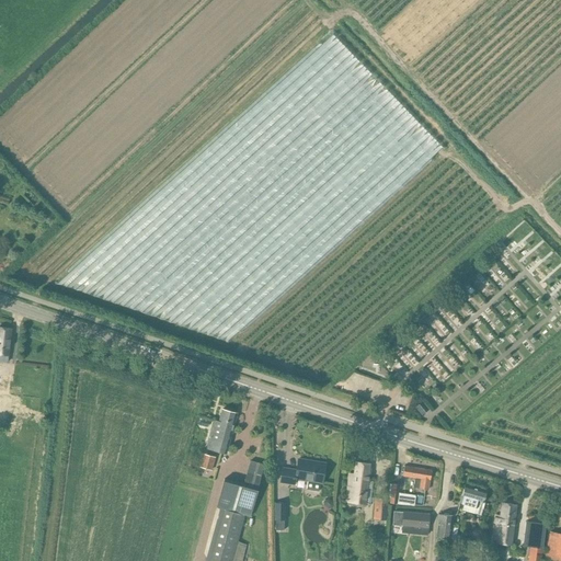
[(370,76),(374,73),(339,34),(264,100),(263,107),(258,106),(251,112),(256,113),(255,121),(258,123),(266,114),(282,116),(284,114),(287,122),(279,121),(278,127),(274,132),(281,133),(282,123),(284,123),(287,129),(281,134),(293,129),(294,121),(342,100),(343,90),(347,91),(352,86),(348,82),(361,83),(362,79),(365,80),(370,76)]
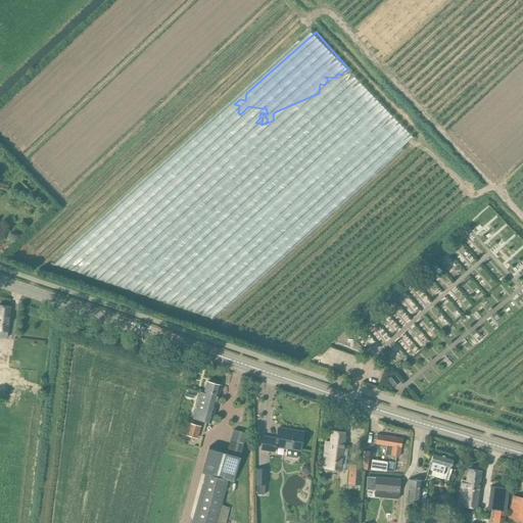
[(0,335),(7,336),(10,306),(0,305),(0,335)]
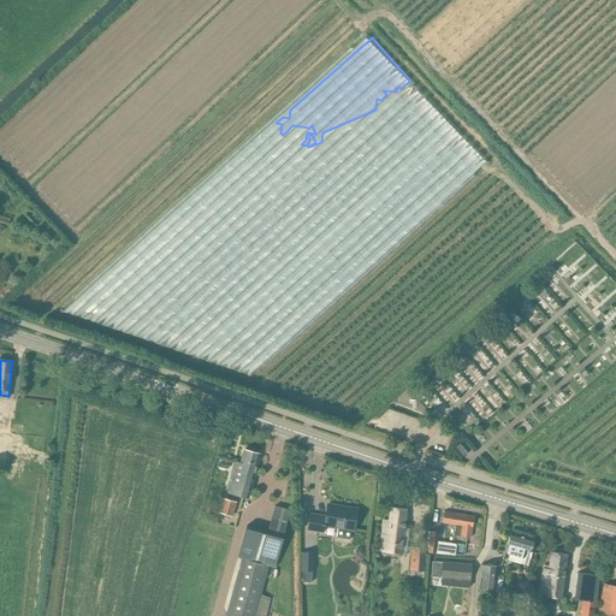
[(463,442),(457,448),(463,455),(471,450),(463,442)]
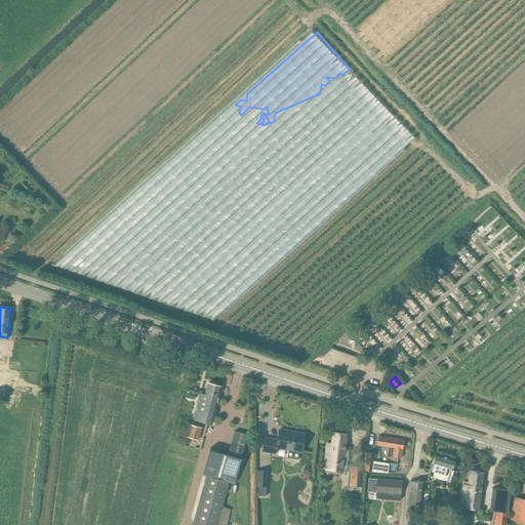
[(200,394),(197,404),(193,419),(211,425),(221,387),(208,384),(205,395),(200,394)]
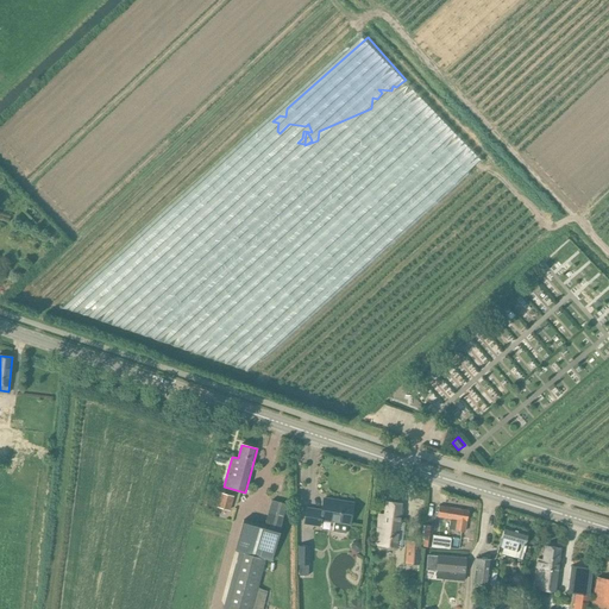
[(217,454),(215,462),(225,464),(227,457),(217,454)]
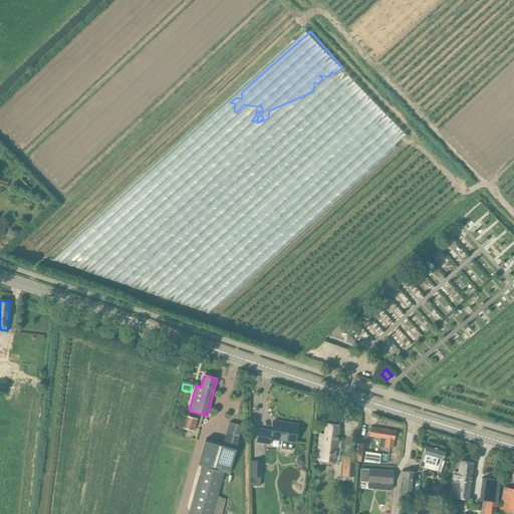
[(184,429),(194,431),(197,419),(187,417),(184,429)]
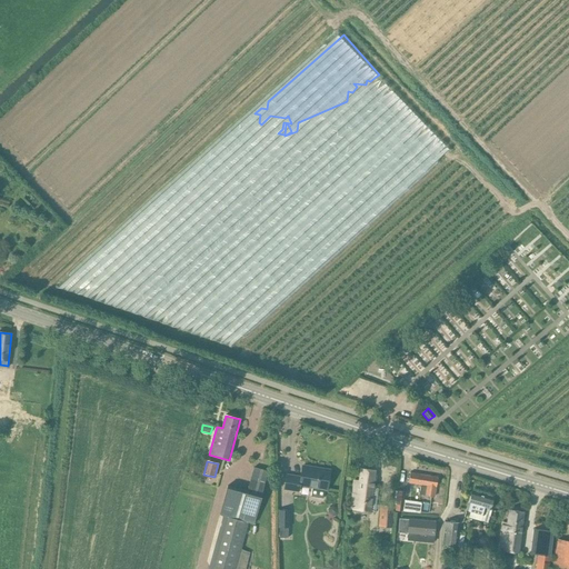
[(285,486),(283,489),(298,491),(298,487),(299,485),(312,487),(312,489),(311,497),(317,498),(323,499),(325,488),(327,489),(328,481),(330,471),(302,466),(300,477),(287,475),(285,486)]
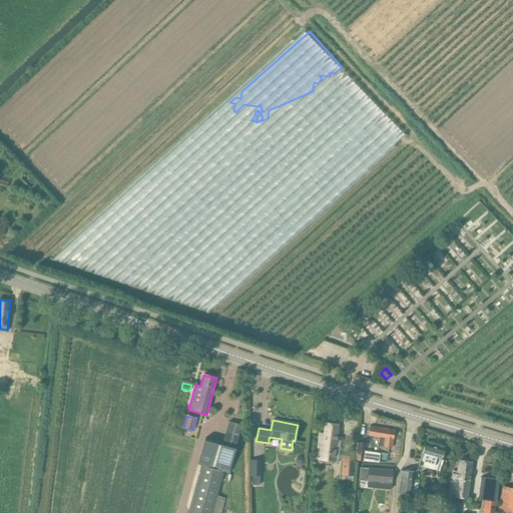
[(201,465),(188,512),(220,512),(222,510),(225,497),(224,497),(217,496),(224,471),(228,473),(234,449),(241,426),(228,422),(223,442),(205,438),(198,465),(201,465)]
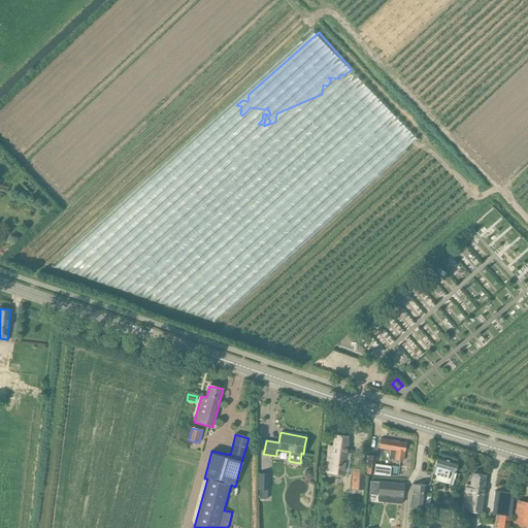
[(324,471),(348,474),(349,471),(353,472),(350,494),(352,494),(362,495),(365,470),(353,469),(349,468),(351,453),(347,452),(349,436),(335,435),(333,447),(328,446),(324,471)]
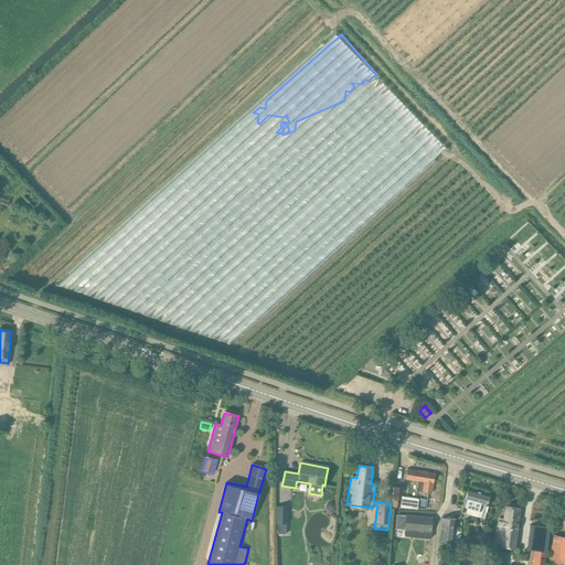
[(418,481),(416,491),(432,493),(433,484),(435,475),(407,469),(405,480),(418,481)]
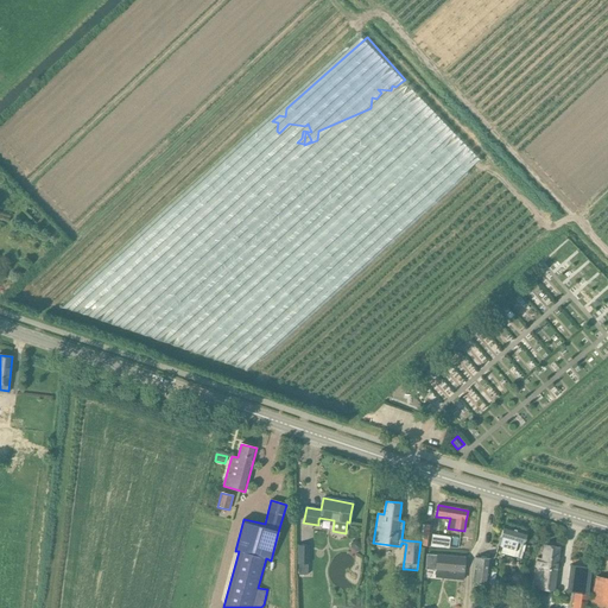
[(426,524),(423,546),(430,546),(434,525),(426,524)]
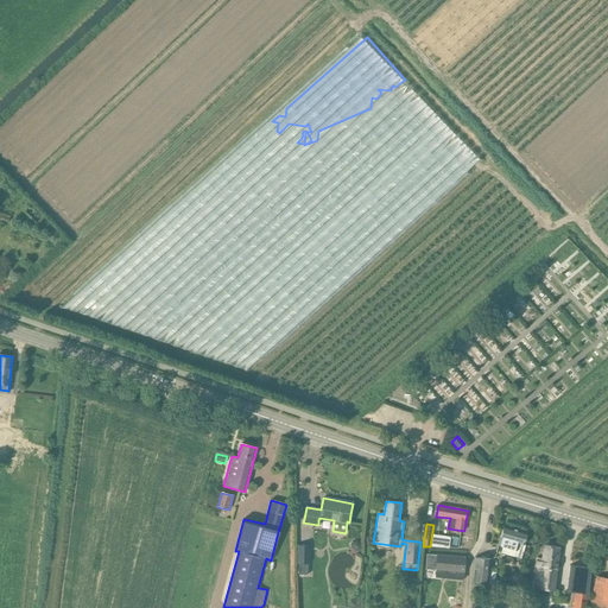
[(519,544),(524,545),(527,533),(504,527),(499,545),(502,546),(500,553),(515,557),(517,550),(519,544)]
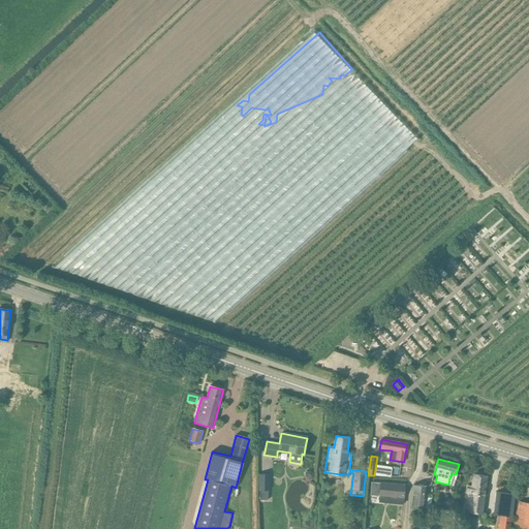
[(394,476),(395,466),(377,465),(376,475),(394,476)]
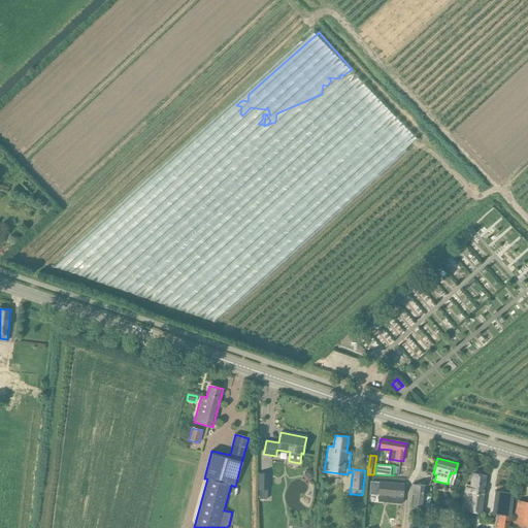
[(306,470),(304,472),(305,475),(308,479),(312,479),(314,476),(314,472),(310,469),(306,470)]
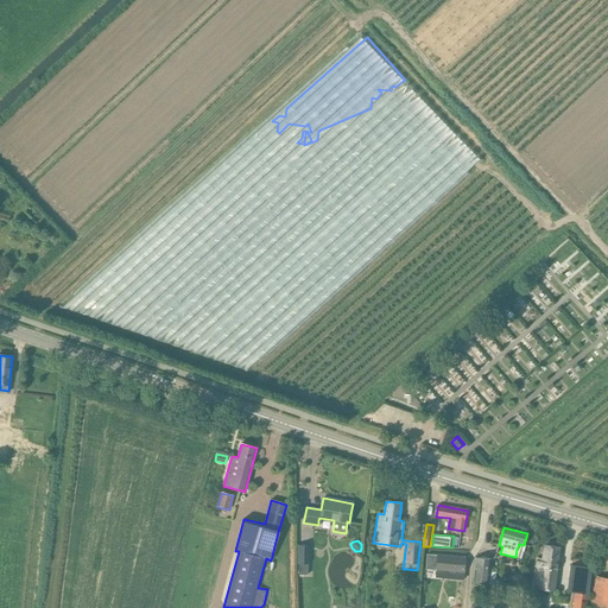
[(298,545),(297,564),(298,564),(298,575),(308,575),(309,564),(310,555),(310,545),(298,545)]
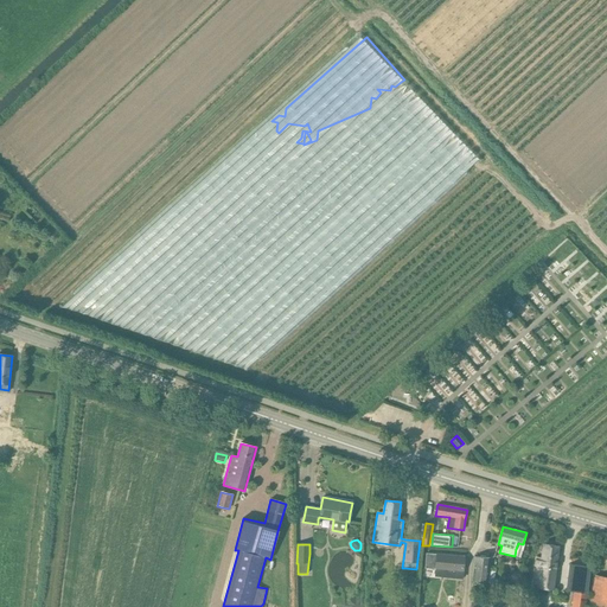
[(536,558),(535,570),(532,588),(553,590),(558,547),(543,544),(542,560),(536,558)]
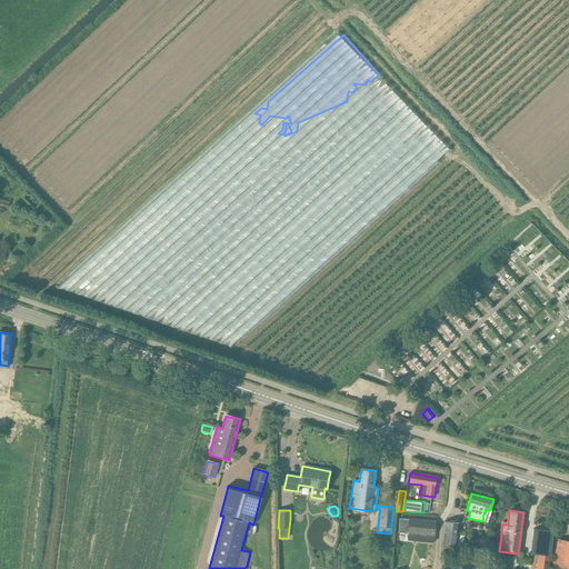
[(399,519),(399,530),(398,533),(406,533),(406,530),(409,531),(408,540),(433,542),(435,522),(399,519)]
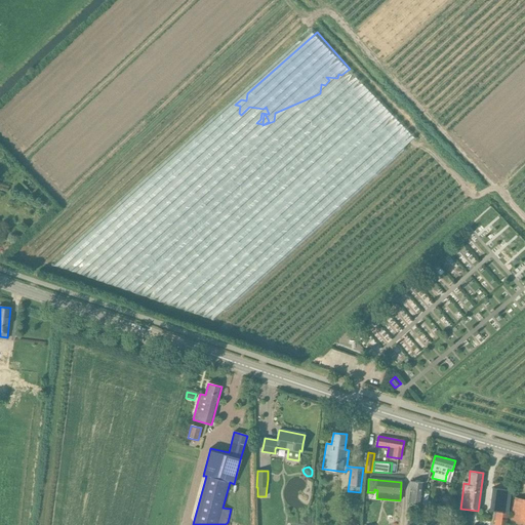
[(423,483),(411,482),(408,503),(427,505),(428,494),(422,494),(423,483)]
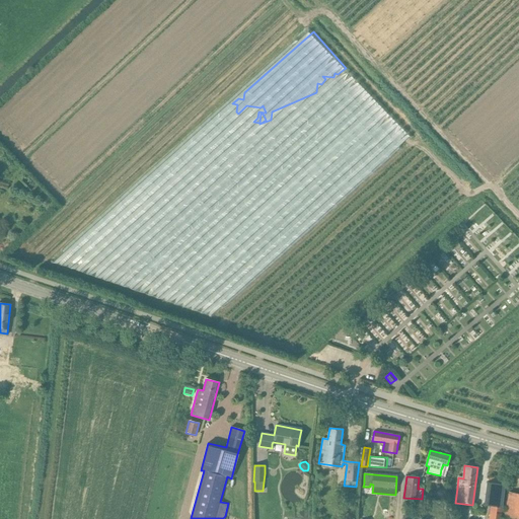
[(502,508),(505,485),(505,480),(488,478),(485,507),(490,507),(488,518),(501,518),(503,508),(502,508)]
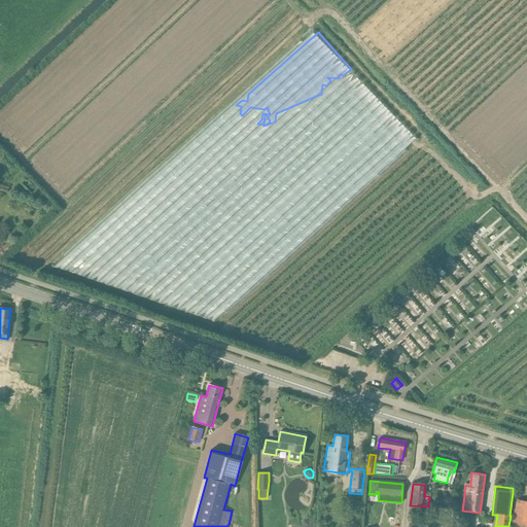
[(526,526),(526,501),(517,500),(512,526),(521,526),(522,526),(526,526)]
